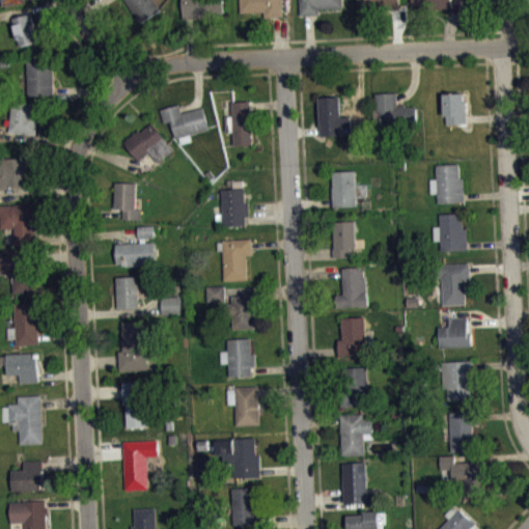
[(0,2),(2,15),(26,10),(23,0),(0,0),(0,2)]
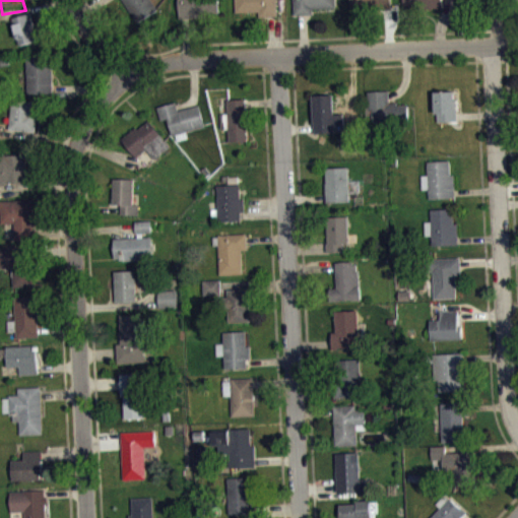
[(135,23),(130,15),(131,14),(121,0),(159,0),(163,4),(135,23)]
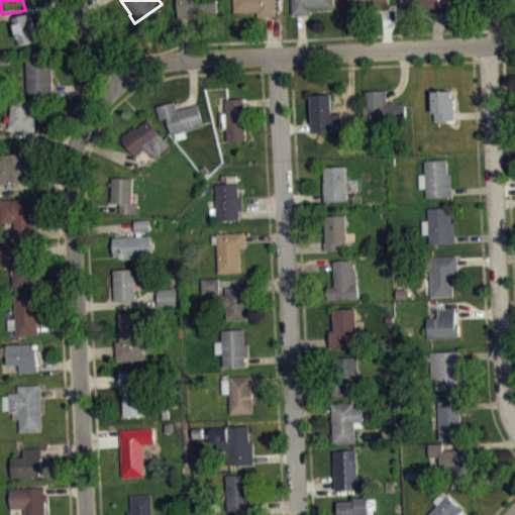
[(177,0),(217,0),(219,14),(180,18),(177,0)]
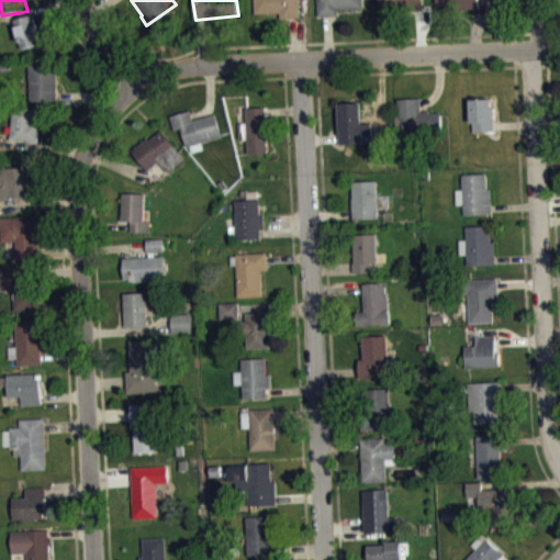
[(254,0),(297,0),(298,20),(278,20),(278,13),(254,14),(254,0)]
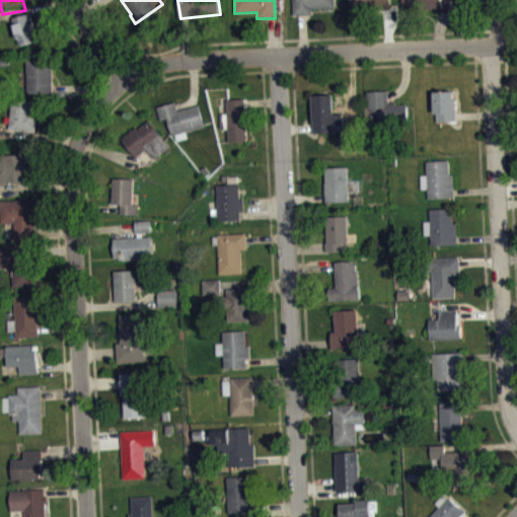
[(289,0),(333,0),(334,8),(309,9),(309,14),(291,16),(289,0)]
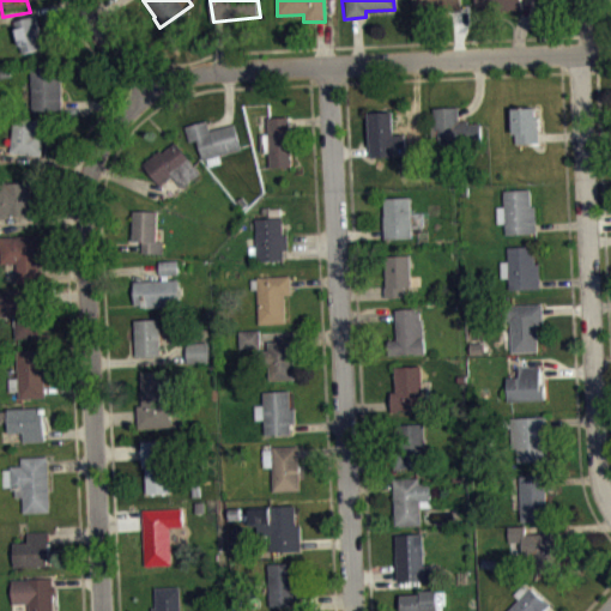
[(411,0),(455,0),(457,13),(412,16),(411,0)]
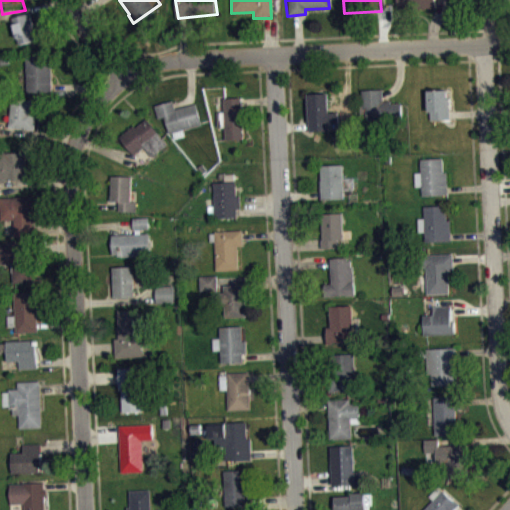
[(396,0),(433,0),(433,8),(397,8),(396,0)]
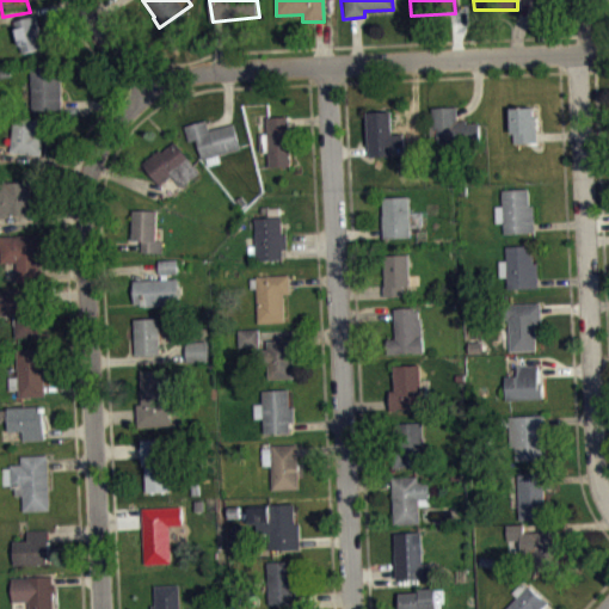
[(13,24),(22,55),(43,49),(35,18),(13,24)]
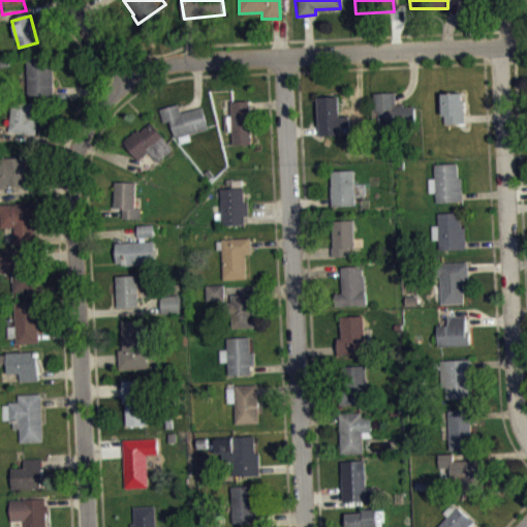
[(26,59),(27,97),(53,96),(51,58),(26,59)]
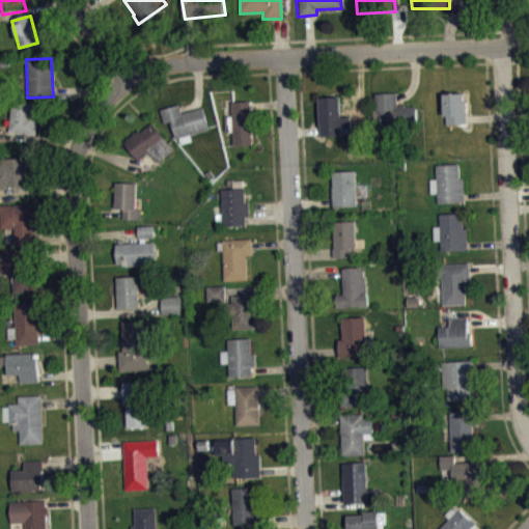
[(374,111),(374,94),(395,93),(395,106),(404,106),(404,108),(415,108),(415,127),(372,129),(371,111),(374,111)]
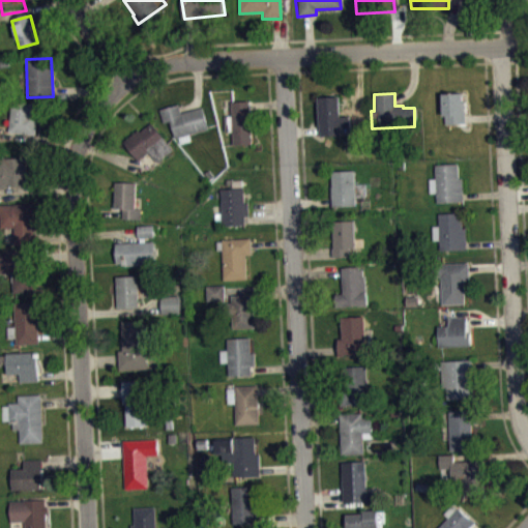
[(442,94),(442,117),(444,117),(444,125),(464,125),(464,113),(463,113),(463,103),(461,103),(461,94),(442,94)]
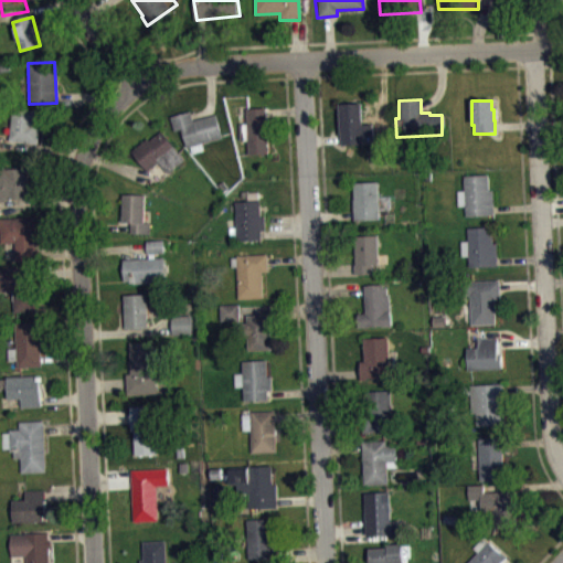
[(338,104),(339,147),(362,146),(361,136),(372,136),(372,125),(361,126),(361,104),(338,104)]
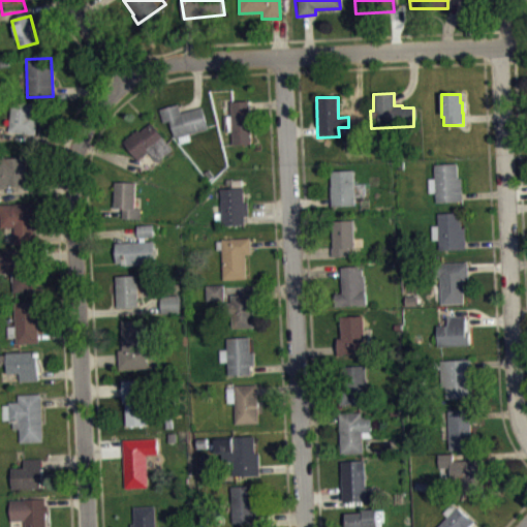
[(33,104),(32,118),(36,119),(34,136),(8,133),(12,101),(33,104)]
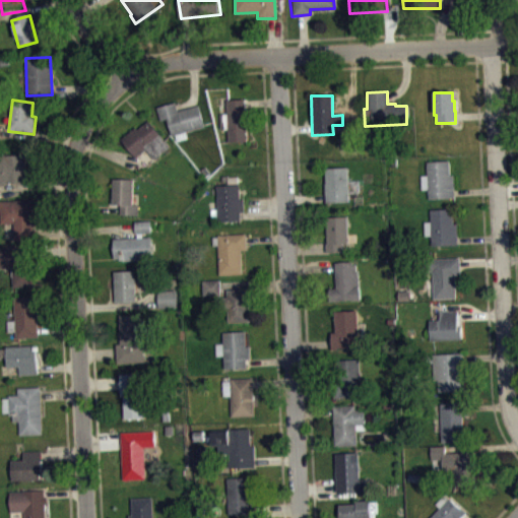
[(225,101),(227,115),(219,115),(220,130),(227,130),(228,143),(246,143),(244,101),(225,101)]
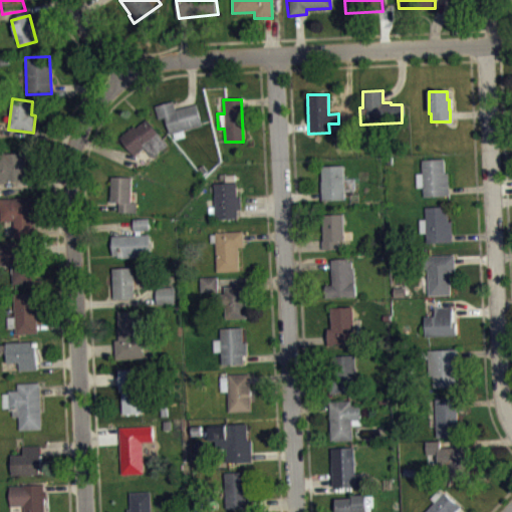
[(154,107),(158,120),(164,118),(169,136),(172,135),(174,141),(184,138),(182,132),(200,125),(195,105),(175,110),(172,101),(154,107)]
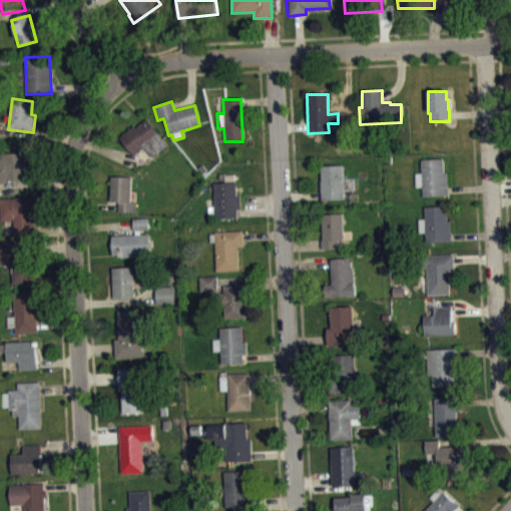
[(118,138),(132,127),(134,129),(145,120),(155,133),(156,133),(167,146),(151,159),(142,148),(132,156),(118,138)]
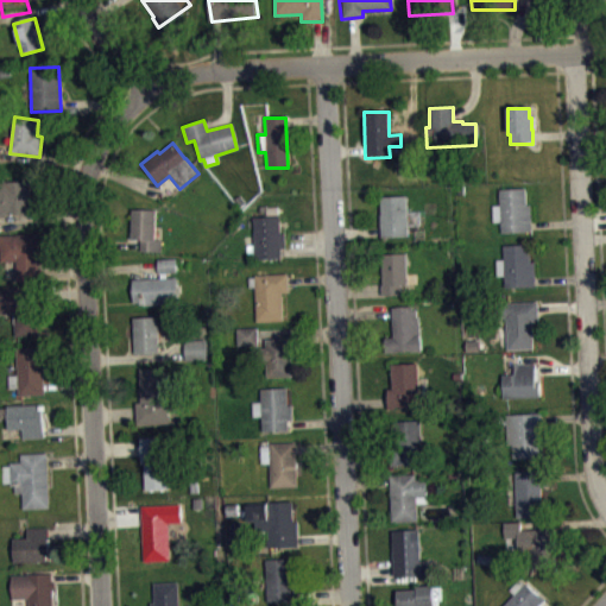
[(0,183),(27,183),(27,201),(33,200),(33,215),(5,216),(5,219),(0,219),(0,183)]
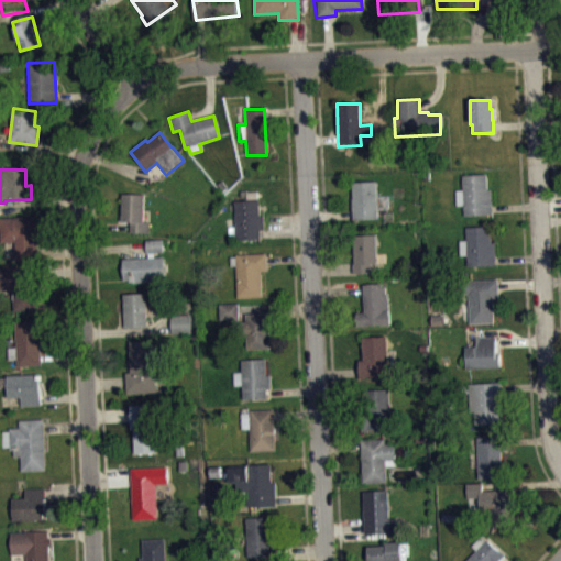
[(461,176),(461,190),(454,190),(455,207),(462,207),(463,217),(491,216),(490,191),(486,191),(485,175),(461,176)]
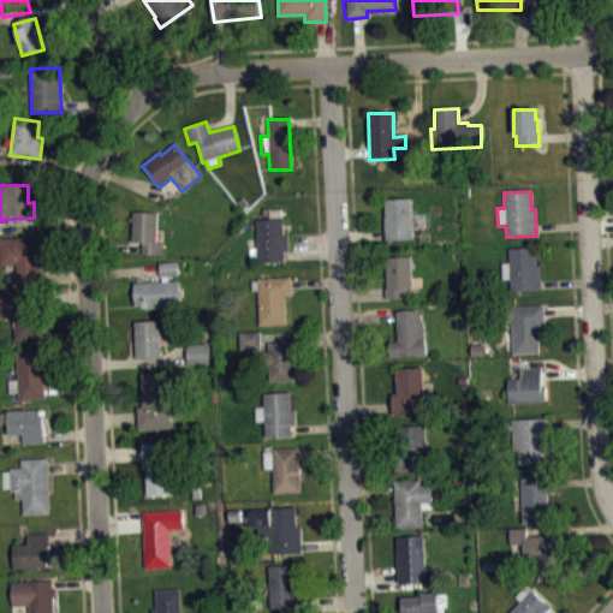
[(384,200),(385,240),(410,240),(410,200),(384,200)]
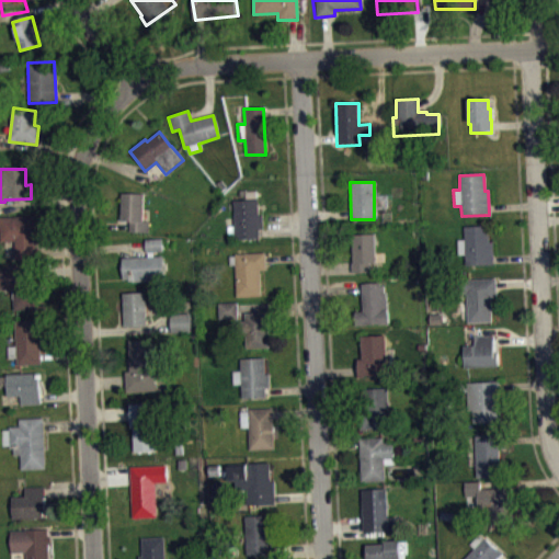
[(120,194),(118,223),(128,223),(128,232),(147,234),(147,221),(140,221),(141,195),(120,194)]
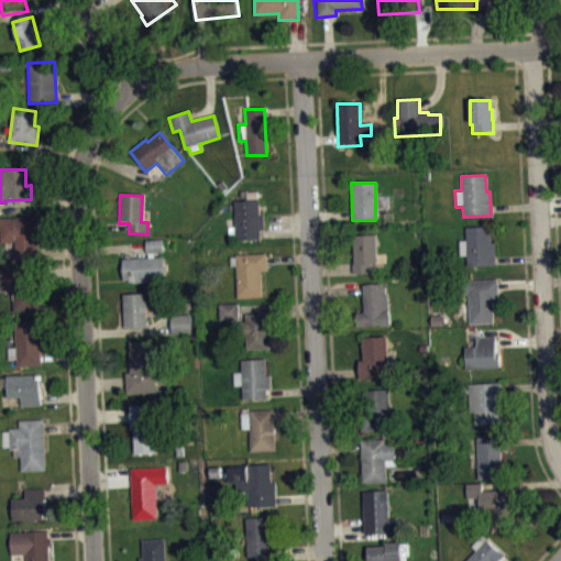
[(257,201),(259,218),(262,218),(262,231),(259,231),(259,241),(235,242),(233,202),(257,201)]
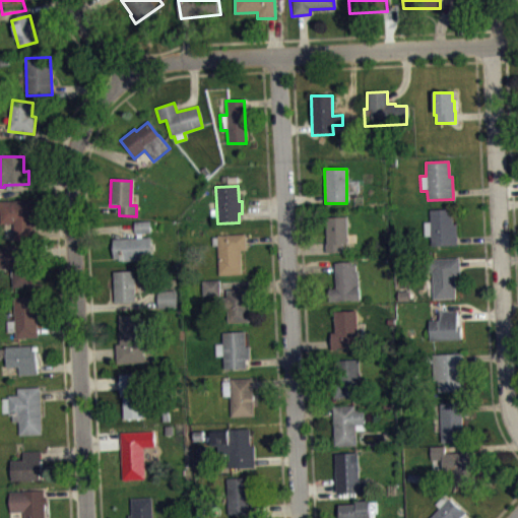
[(0,202),(30,201),(31,241),(13,242),(13,224),(0,225),(0,202)]
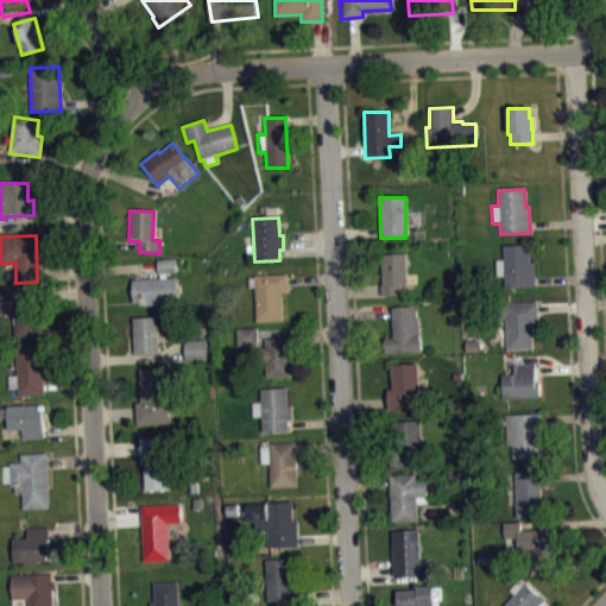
[(528,246),(529,264),(532,264),(534,288),(504,289),(503,277),(496,278),(494,260),(503,260),(502,247),(528,246)]
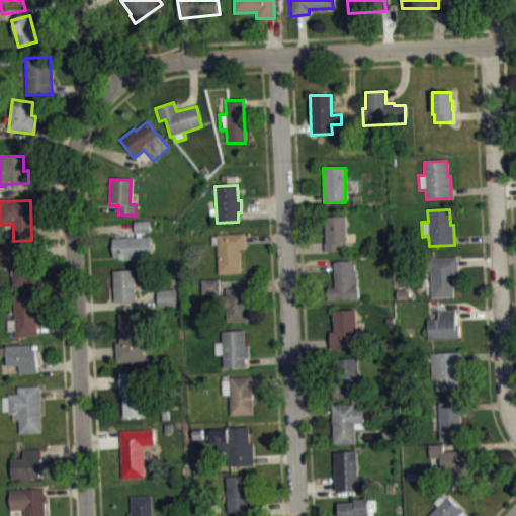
[(344,217),(345,243),(340,243),(341,252),(325,253),(323,218),(344,217)]
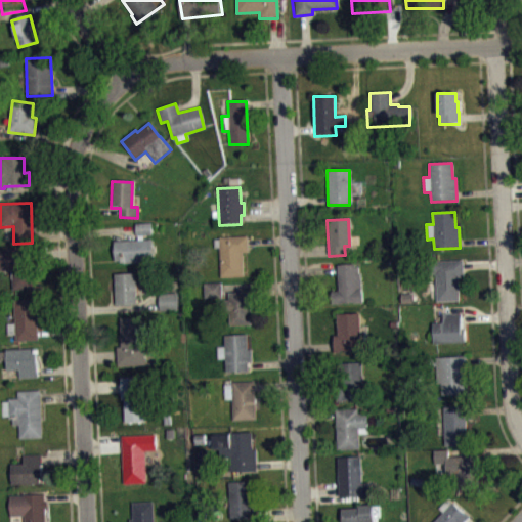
[(113,242),(114,262),(119,262),(119,264),(151,262),(150,240),(142,241),(142,236),(149,235),(149,224),(134,225),(135,236),(137,236),(137,241),(113,242)]
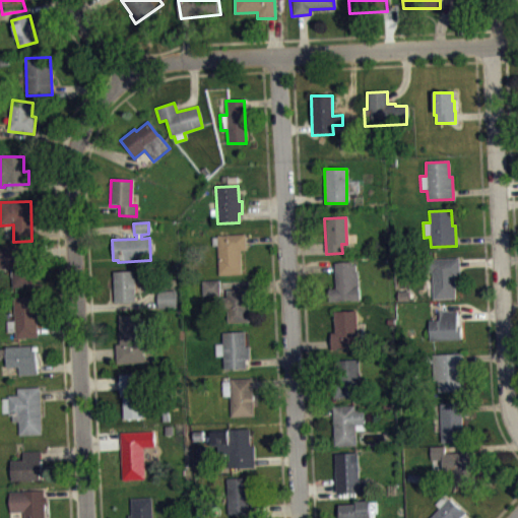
[(216,236),(218,276),(241,275),(239,251),(245,251),(245,234),(216,236)]
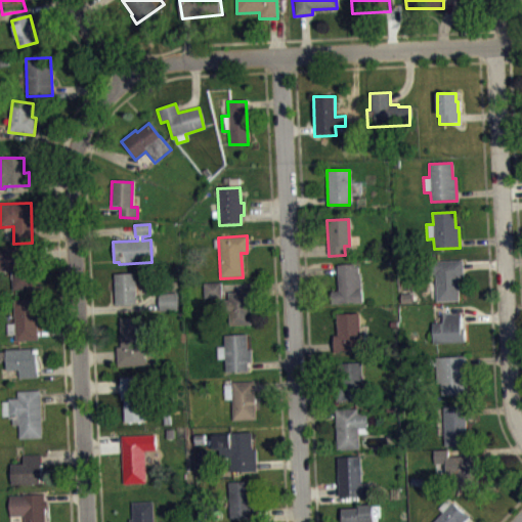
[(0,271),(11,270),(12,291),(34,290),(32,253),(24,254),(24,250),(0,250),(0,271)]
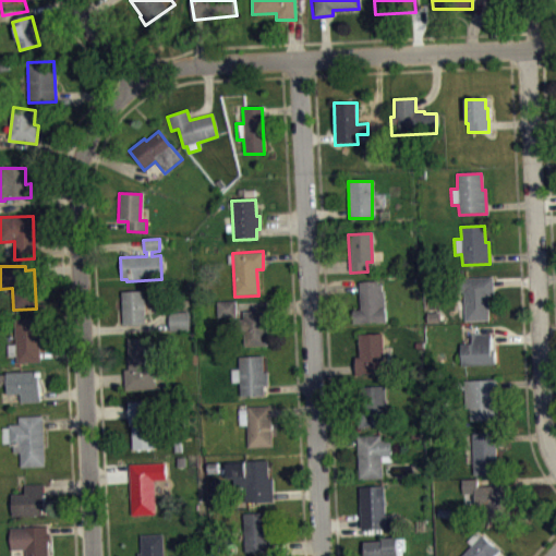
[(492,278),(492,295),(487,295),(488,322),(463,322),(462,279),(492,278)]
